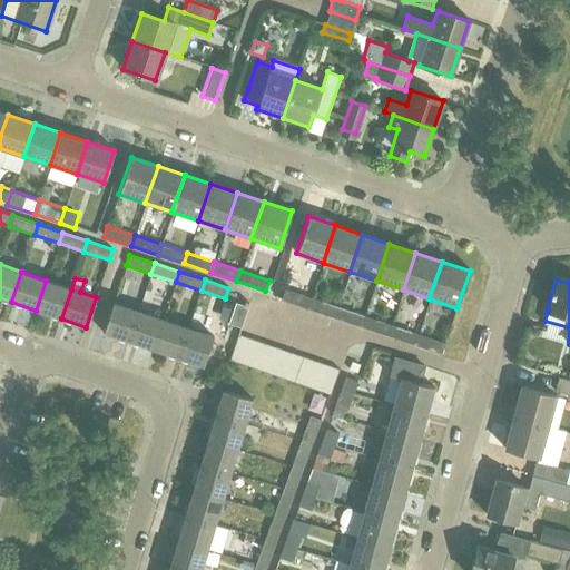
[(71,290),(46,281),(36,311),(61,318),(71,290)]
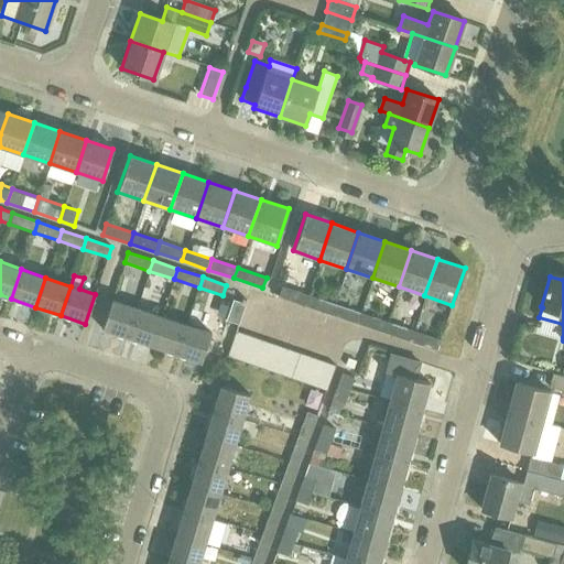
[(304,305),(307,294),(283,285),(279,296),(304,305)]
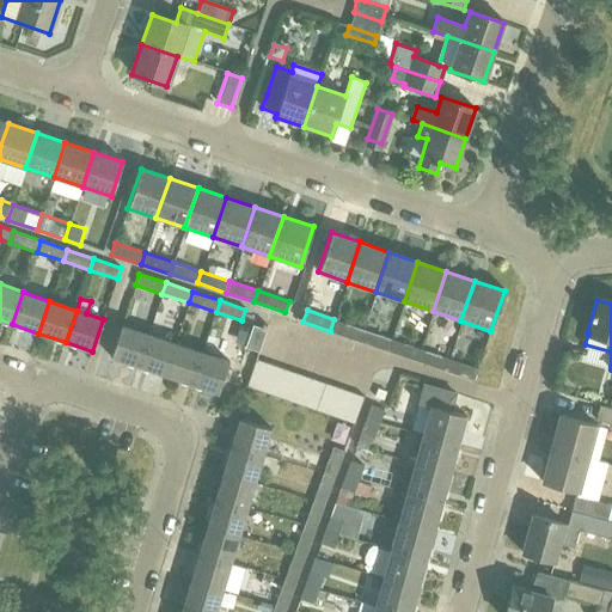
[(362,329),(334,319),(330,331),(359,341),(362,329)]
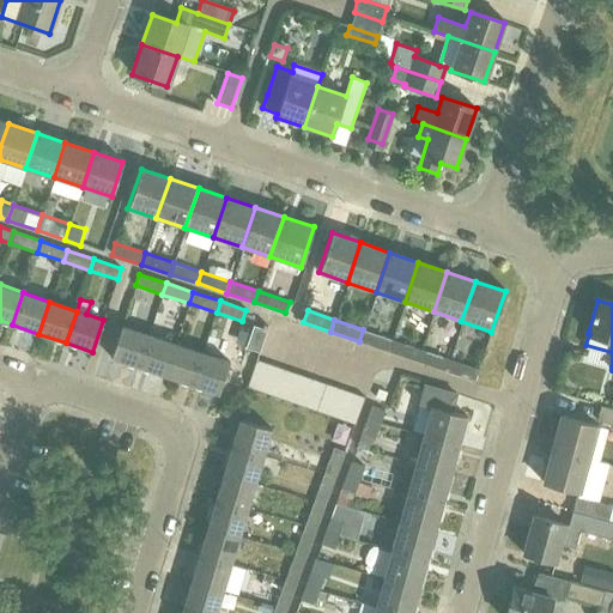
[(259,352),(268,326),(262,323),(261,328),(254,326),(247,347),(259,352)]
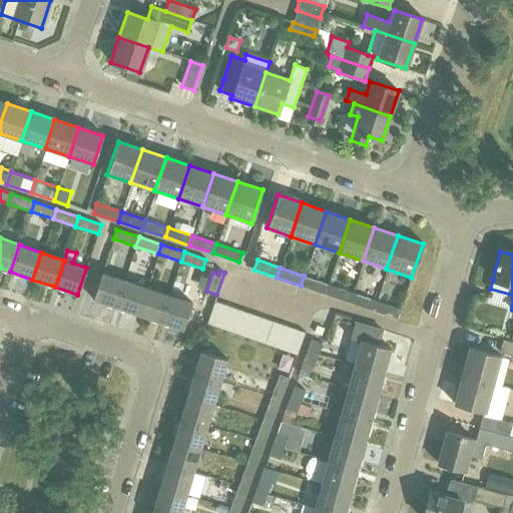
[(115,307),(124,281),(101,273),(92,300),(115,307)]
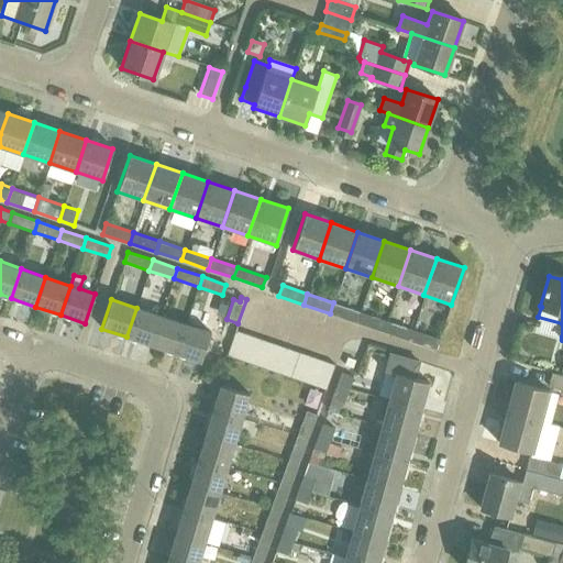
[(360,311),(333,302),(330,313),(356,322),(360,311)]
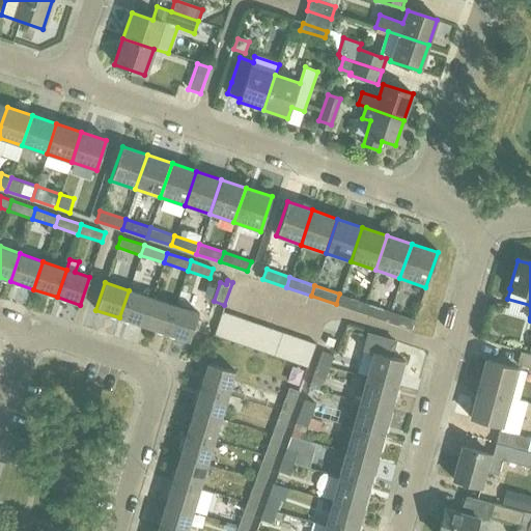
[(129,290),(119,317),(142,326),(151,298),(129,290)]
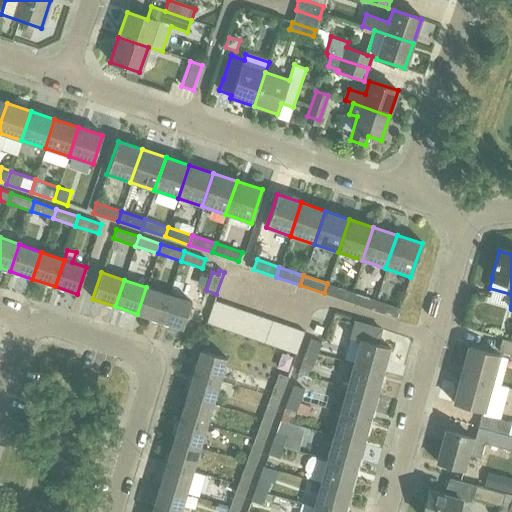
[(351,291),(327,283),(324,293),(348,301),(351,291)]
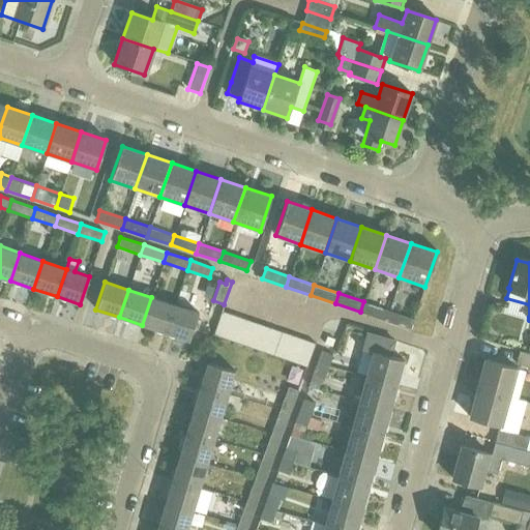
[(175,305),(151,297),(142,325),(166,333),(175,305)]
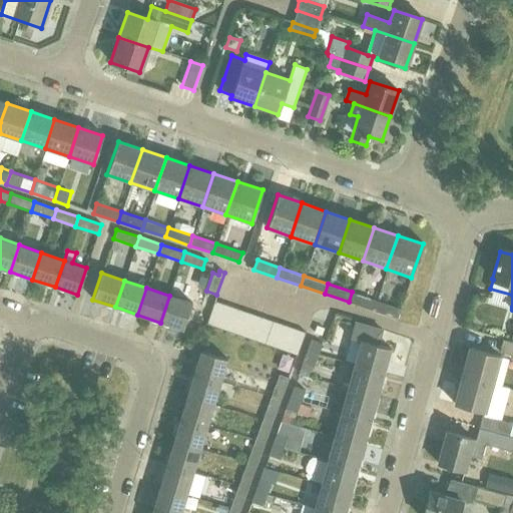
[(376,301),(352,292),(349,302),(372,310),(376,301)]
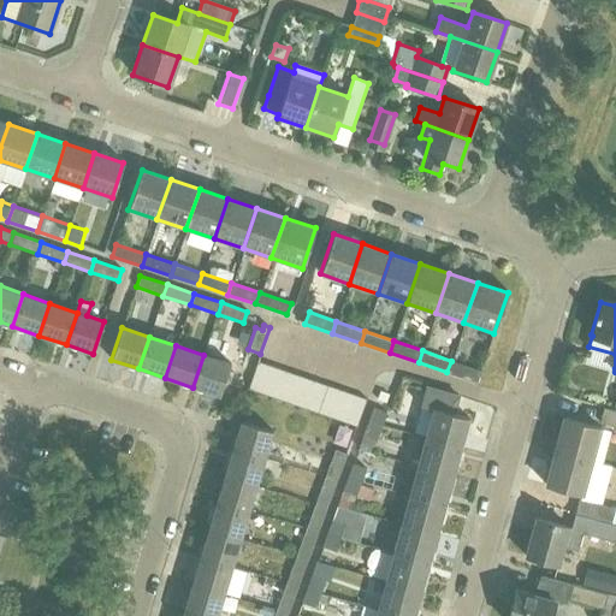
[(203,355),(193,388),(219,396),(230,363),(203,355)]
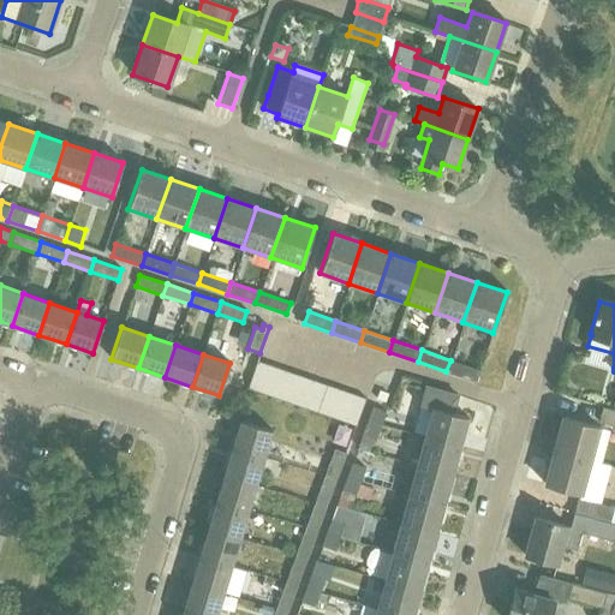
[(451,360),(446,371),(477,382),(481,370),(451,360)]
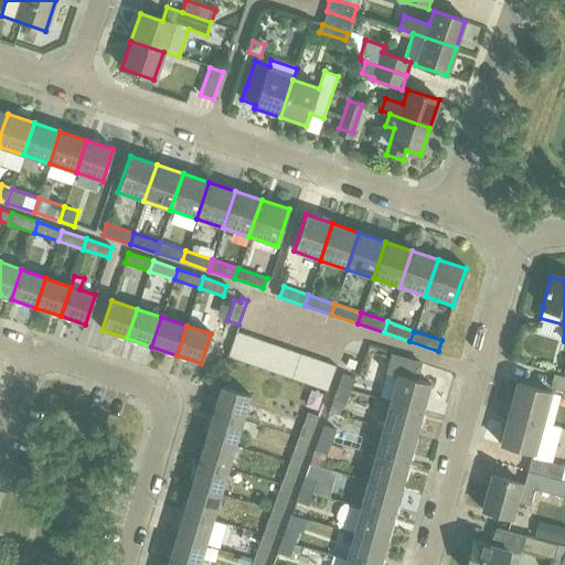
[(241,361),(248,337),(236,332),(227,356),(241,361)]
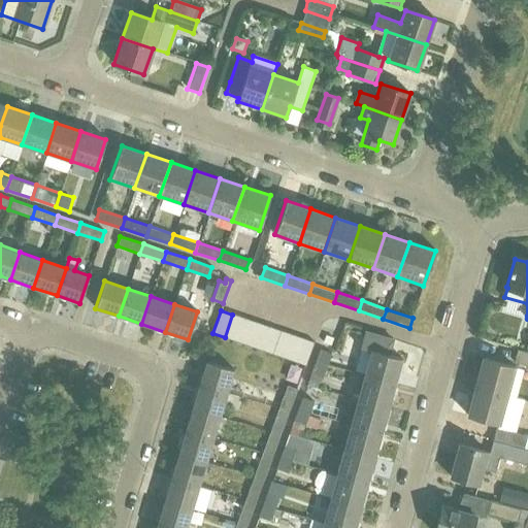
[(232,315),(225,337),(236,341),(243,318),(232,315)]
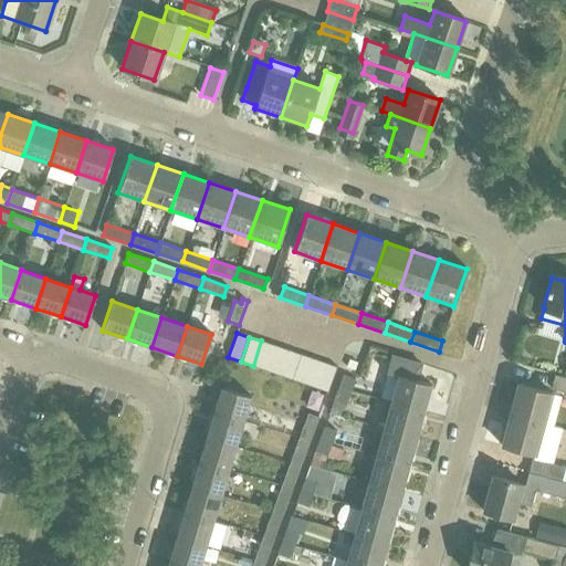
[(274,345),(261,341),(253,366),(265,369),(274,345)]
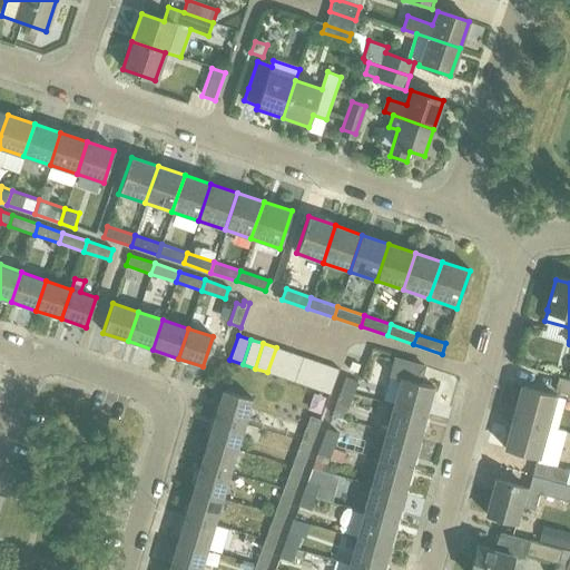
[(276,347),(267,372),(279,376),(288,352),(276,347)]
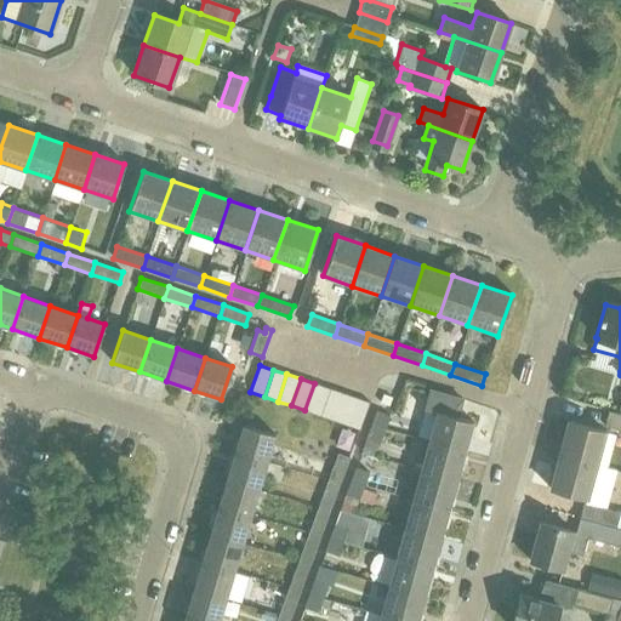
[(328,388),(314,383),(305,410),(319,415),(328,388)]
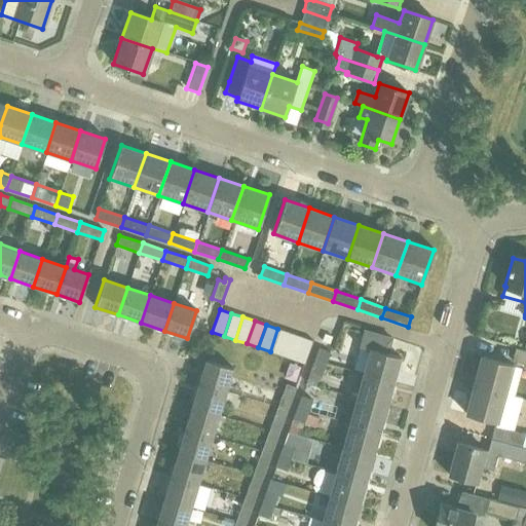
[(277,329),(270,351),(282,355),(290,333),(277,329)]
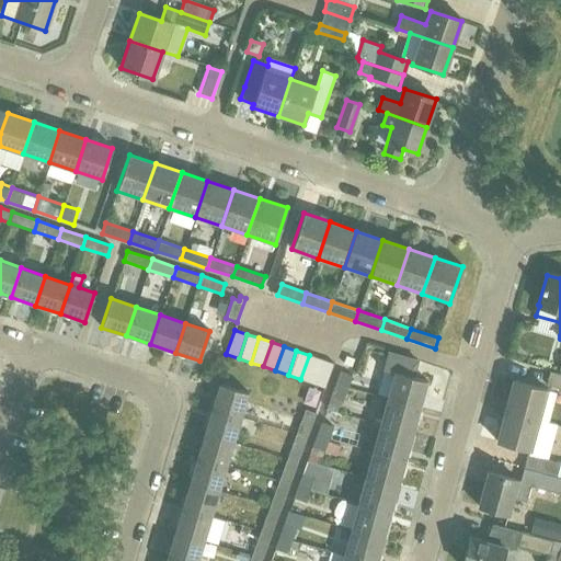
[(387,398),(420,407),(426,380),(412,376),(416,359),(387,352),(382,369),(393,373),(387,398)]
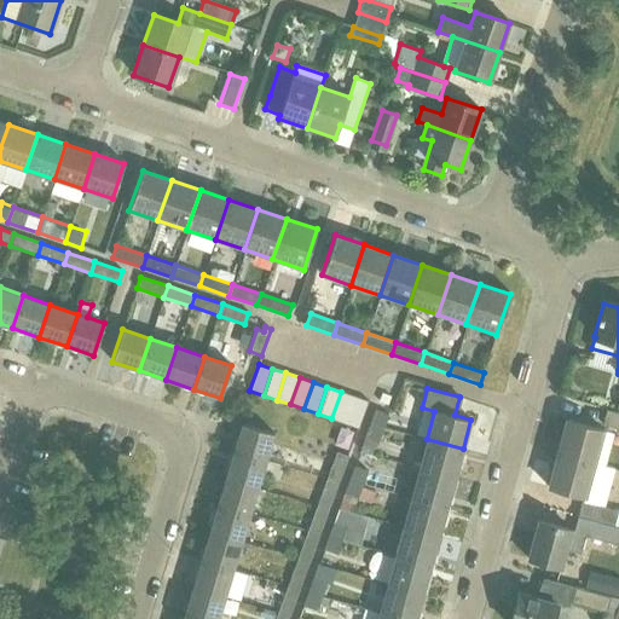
[(354,397),(341,392),(331,418),(345,423),(354,397)]
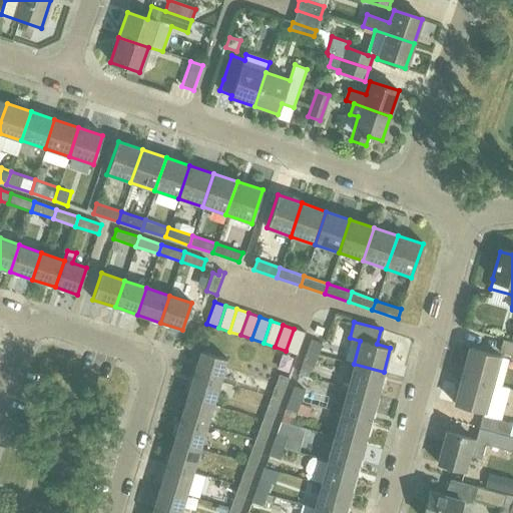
[(305,332),(294,329),(286,351),(298,355),(305,332)]
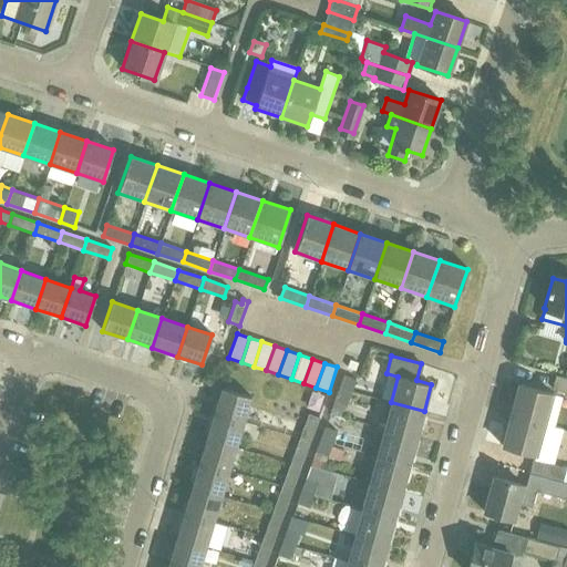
[(338,387),(351,392),(357,380),(343,374),(338,387)]
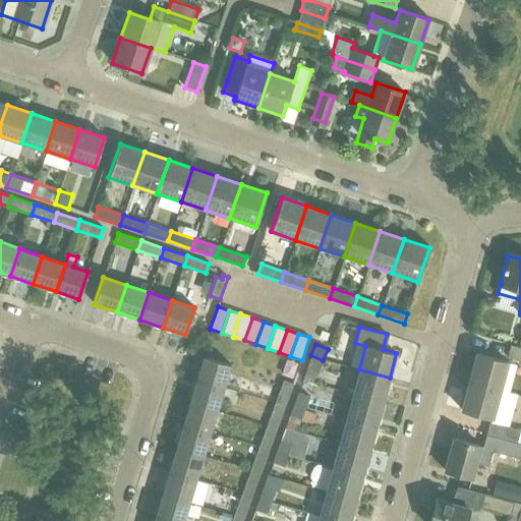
[(520,361),(520,348),(510,345),(506,358),(520,361)]
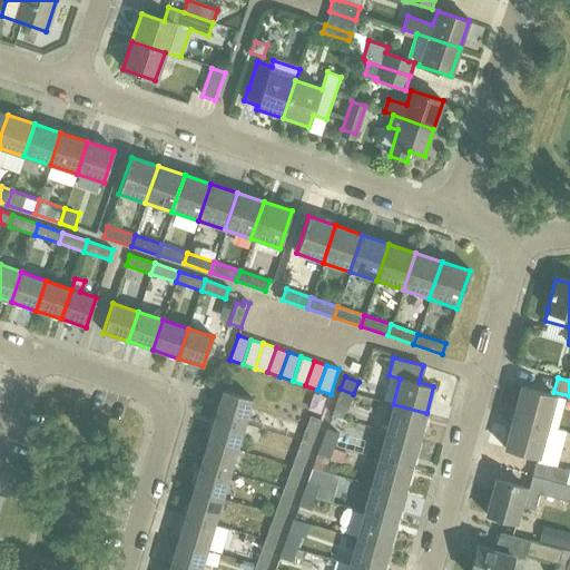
[(519,387),(512,418),(546,425),(553,396),(519,387)]
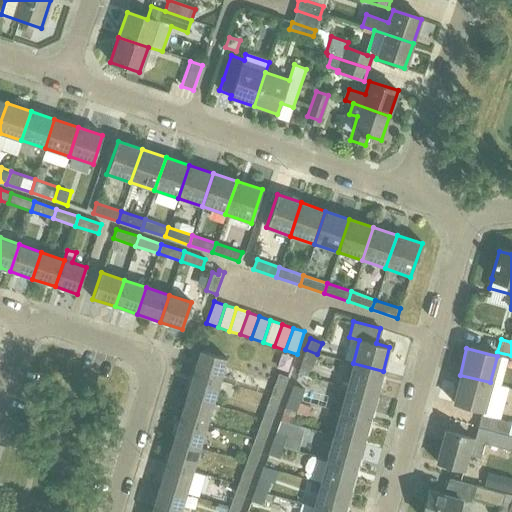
[(192,373),(220,381),(227,357),(200,349),(192,373)]
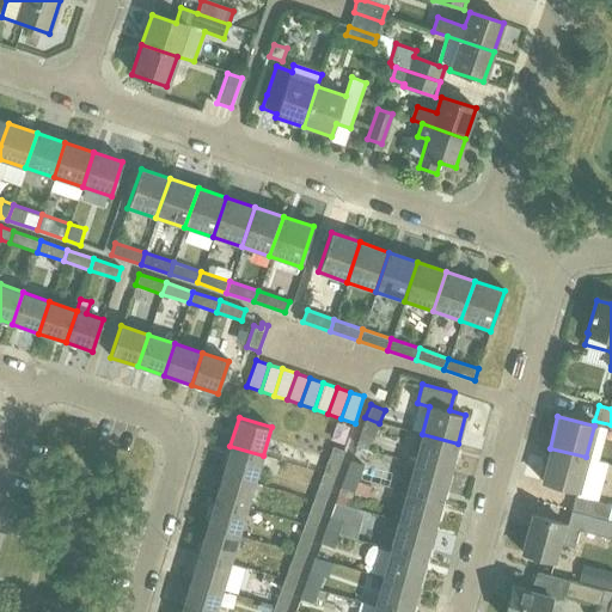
[(356,441),(355,445),(369,451),(371,446),(379,423),(365,417),(356,441)]
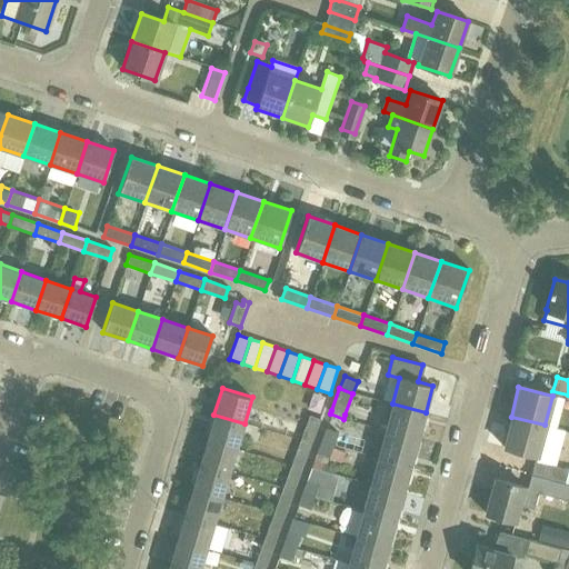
[(392,403),(385,430),(418,439),(426,412),(392,403)]
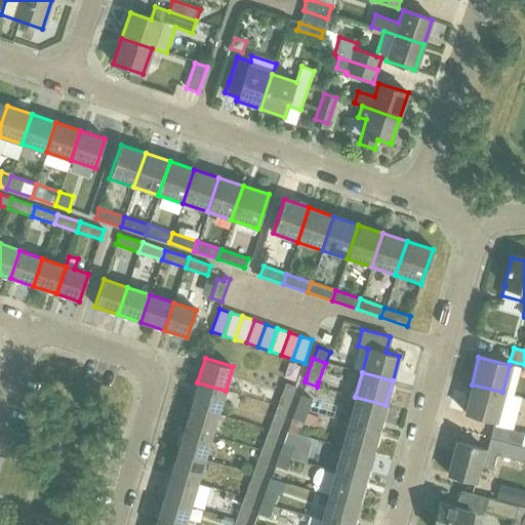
[(226,391),(197,382),(191,405),(218,413),(226,391)]
